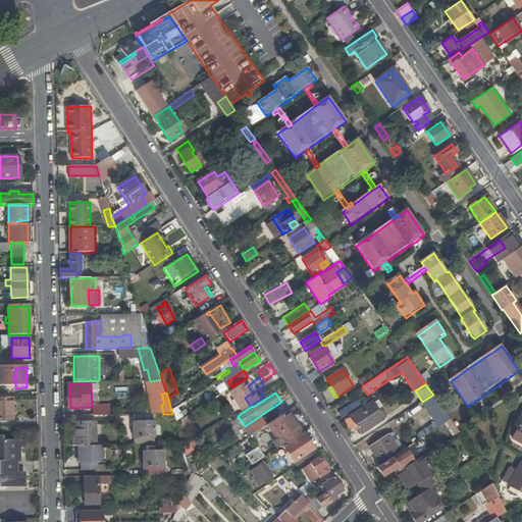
[(175,394),(168,399),(170,407),(179,401),(175,394)]
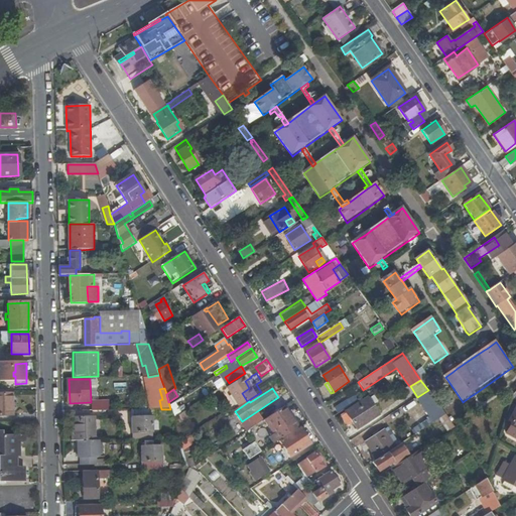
[(432,423),(445,415),(428,390),(417,397),(416,398),(432,423)]
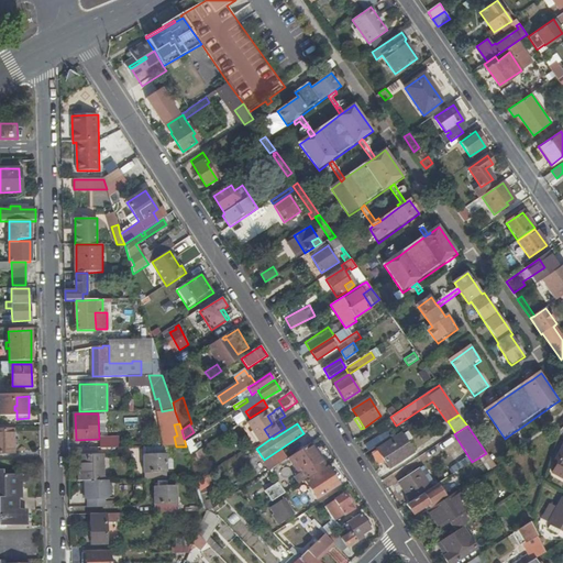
[(0,453),(13,454),(13,430),(0,430),(0,453)]
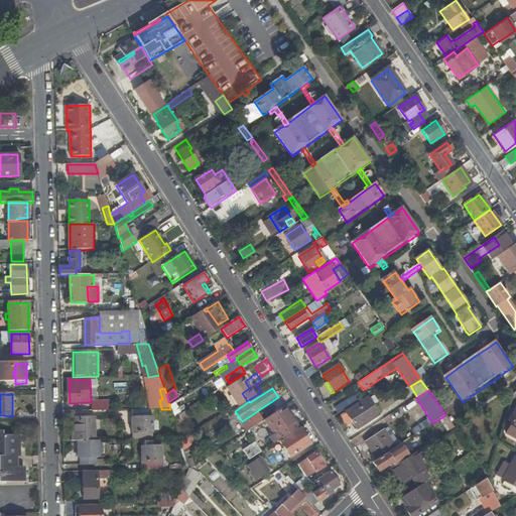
[(378,415),(367,398),(346,412),(357,429),(378,415)]
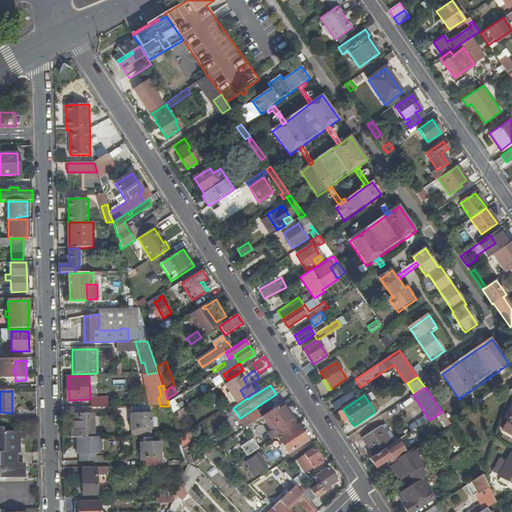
[(296,425),(283,404),(264,415),(274,430),(270,433),(274,439),(296,425)]
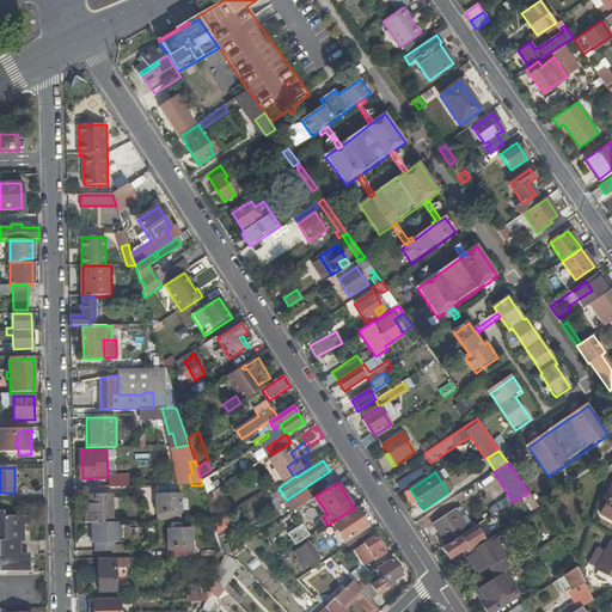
[(178,485),(159,487),(159,495),(157,495),(157,514),(182,514),(181,495),(178,495),(178,485)]
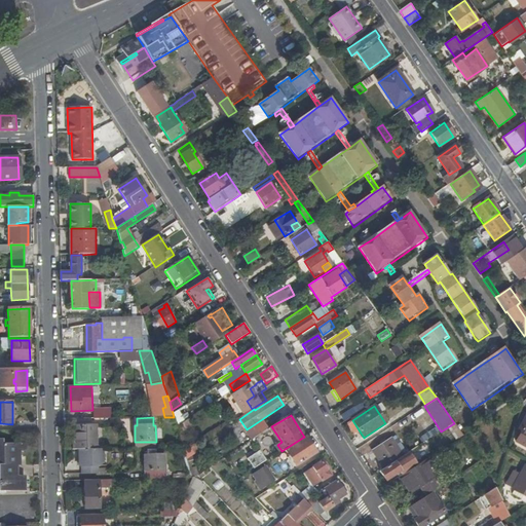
[(74,425),(75,450),(80,450),(97,449),(97,425),(74,425)]
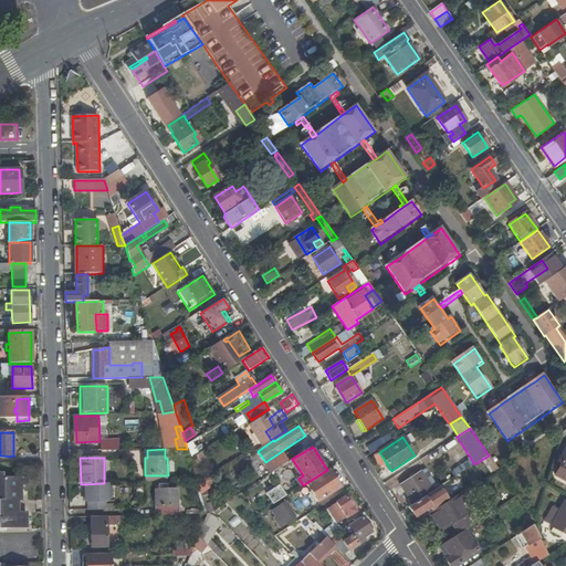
[(272,472),(283,465),(281,461),(269,469),(272,472)]
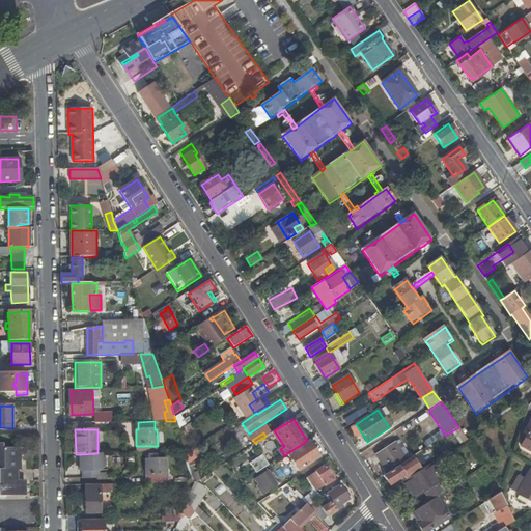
[(319,457),(309,442),(288,454),(299,471),(319,457)]
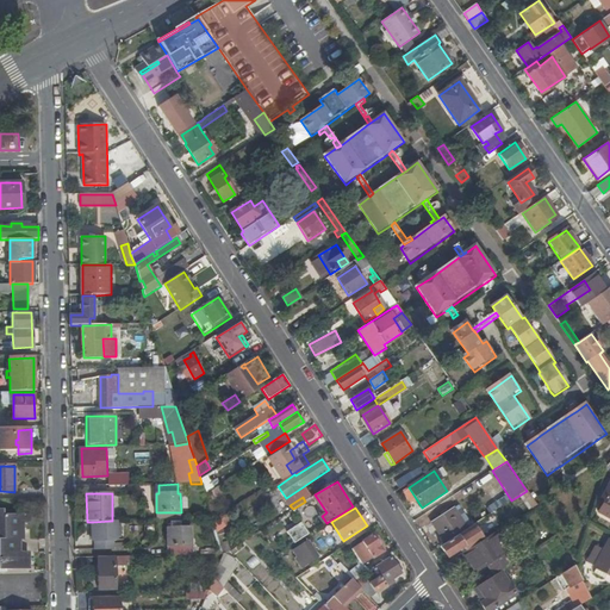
[(459,535),(467,529),(453,509),(431,522),(446,543),(459,535)]
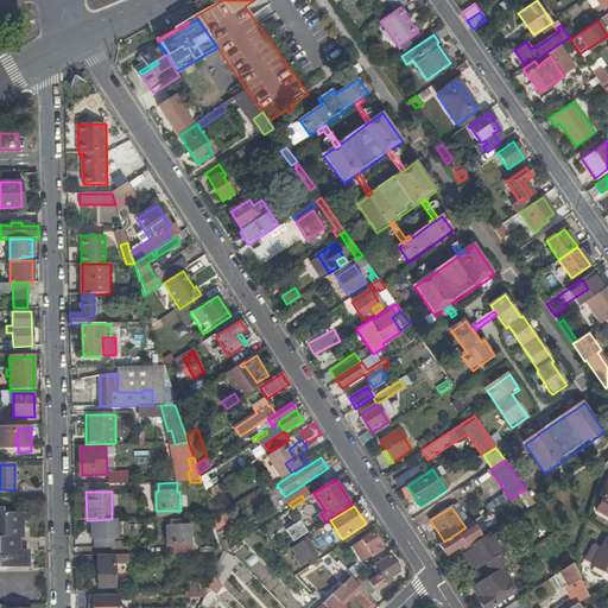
[(0,563),(1,564),(1,568),(27,568),(26,552),(17,552),(17,539),(21,539),(21,529),(23,529),(23,514),(2,514),(2,508),(0,508),(0,563)]
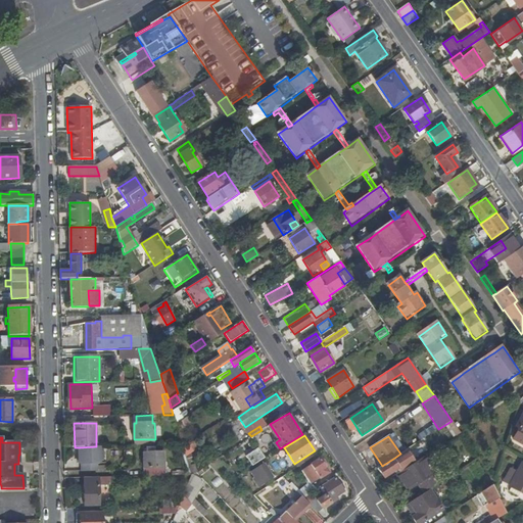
[(96,446),(80,447),(80,464),(82,464),(82,471),(100,471),(100,464),(101,464),(100,446),(96,446)]
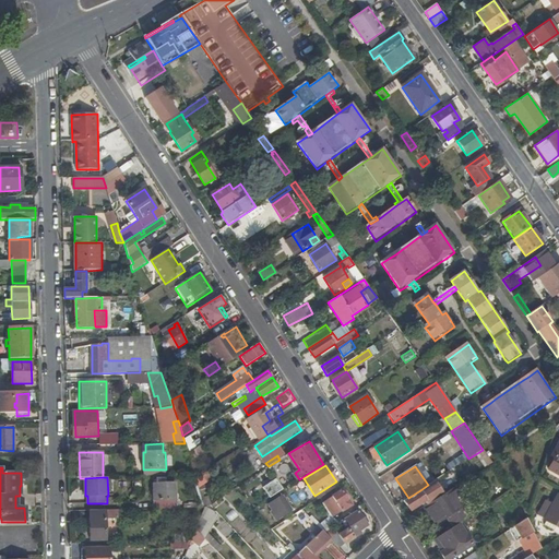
[(275,478),(262,487),(269,497),(282,489),(275,478)]
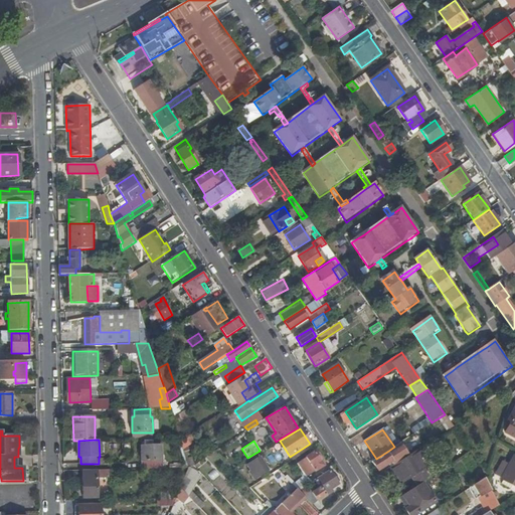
[(142,469),(163,469),(162,446),(142,446),(142,469)]
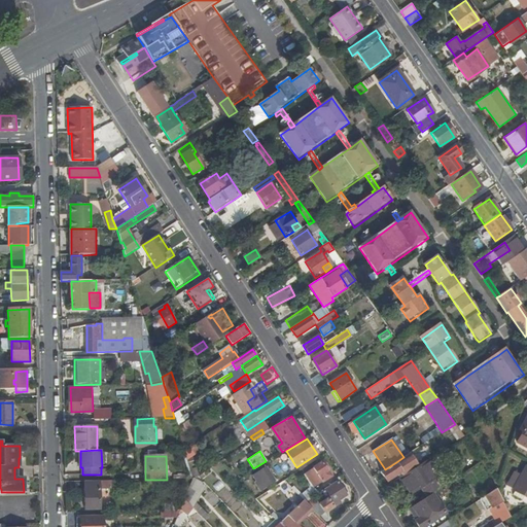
[(426,461),(436,479),(444,473),(433,457),(426,461)]
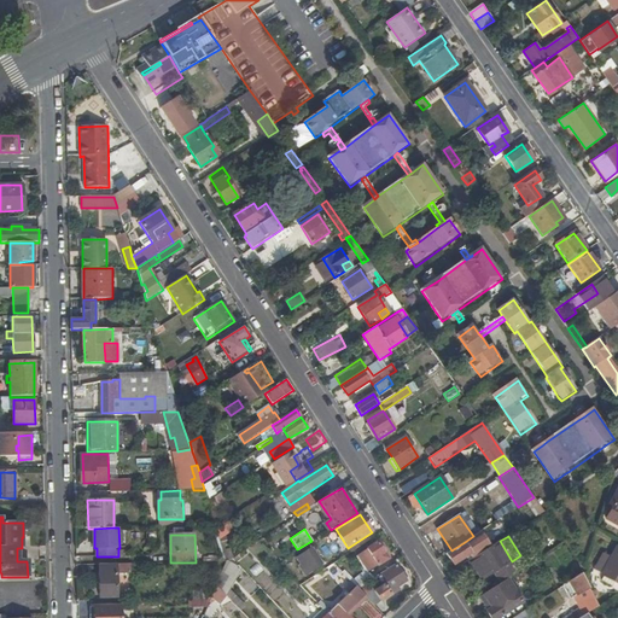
[(494,573),(512,561),(500,541),(468,561),(476,572),(488,565),(494,573)]
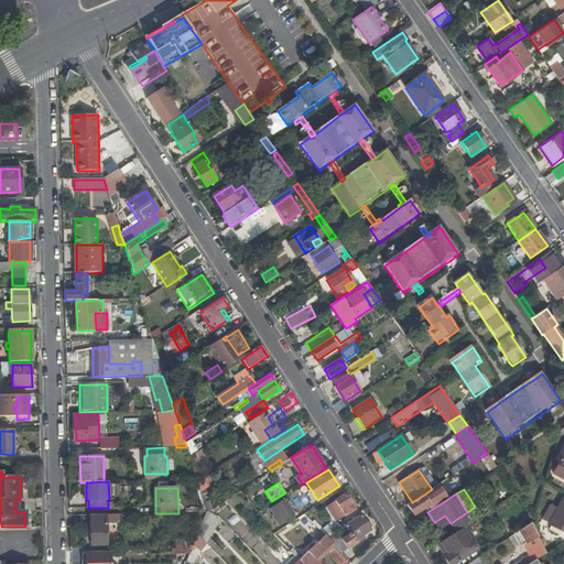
[(412,502),(407,506),(413,516),(429,507),(424,500),(426,498),(424,495),(412,502)]
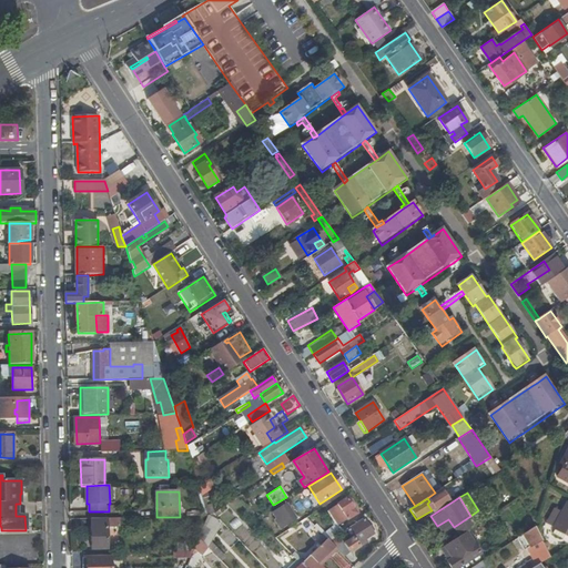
[(337,524),(323,535),(326,538),(330,541),(337,536),(343,531),(338,526),(357,514),(347,499),(328,511),(337,524)]
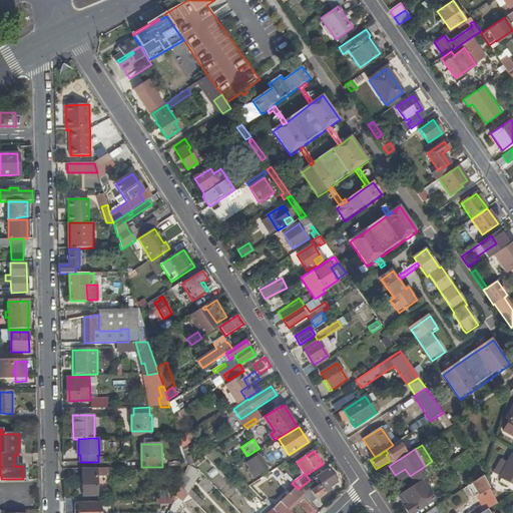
[(512,454),(507,464),(500,460),(492,473),(499,477),(512,484),(512,454)]
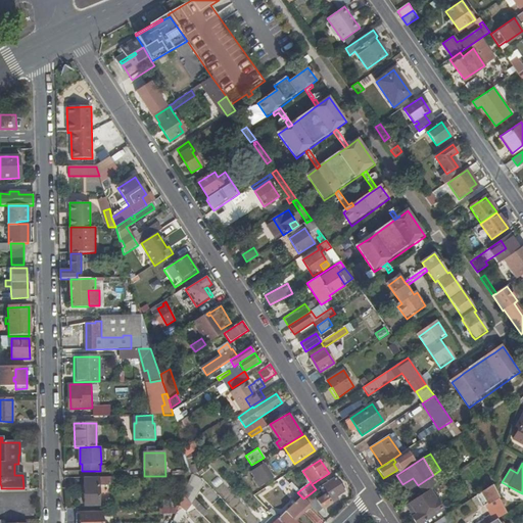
[(273,477),(264,464),(254,470),(264,483),(273,477)]
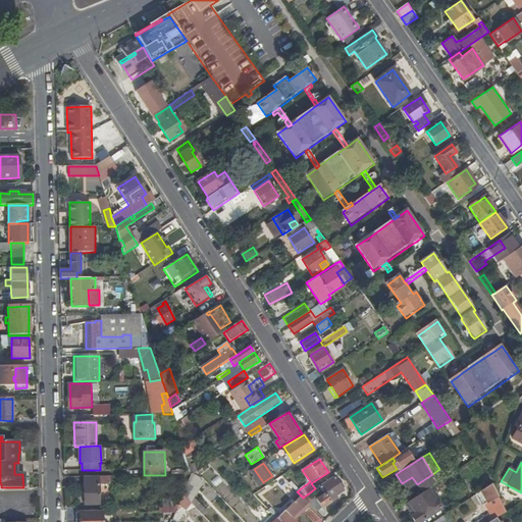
[(428,489),(438,482),(432,474),(417,484),(422,493),(428,489)]
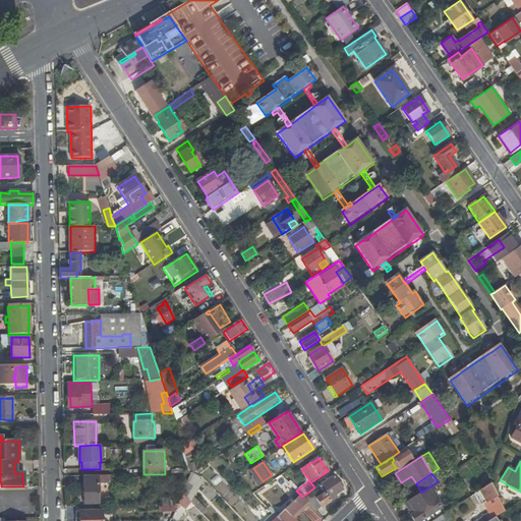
[(110,475),(84,476),(84,504),(98,504),(98,483),(110,483),(110,475)]
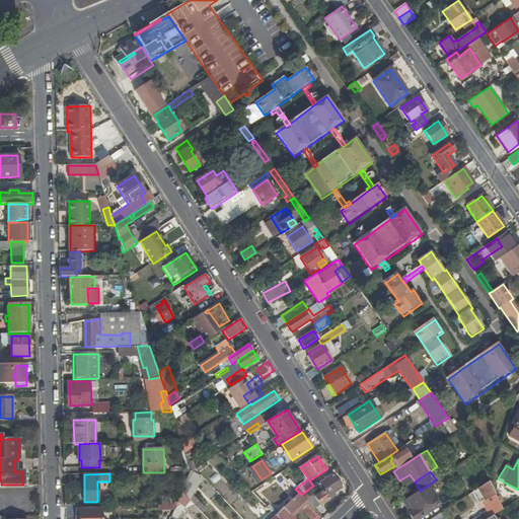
[(193,473),(181,493),(190,501),(194,505),(197,501),(193,496),(204,479),(193,473)]
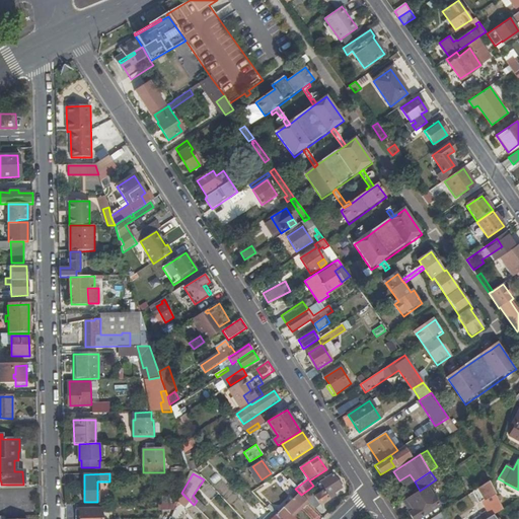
[(404,488),(415,482),(410,474),(399,480),(404,488)]
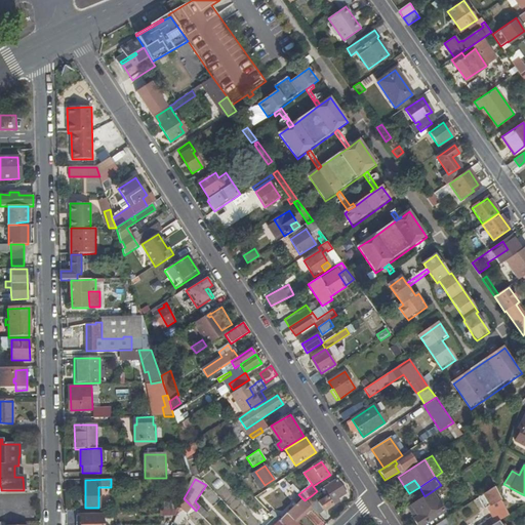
[(319,502),(312,495),(305,500),(312,509),(318,515),(338,501),(337,499),(346,493),(336,481),(322,490),(326,498),(319,502)]
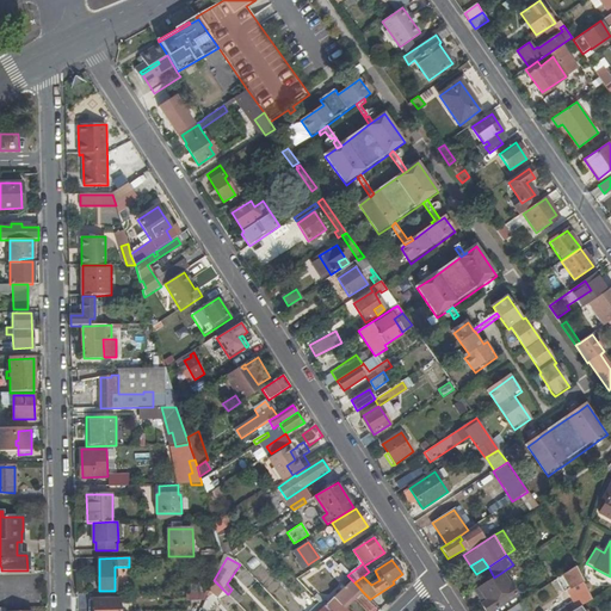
[(591,600),(574,567),(556,579),(565,592),(573,587),(580,600),(573,605),(572,604),(560,610),(574,610),(581,606),(585,604),(591,600)]
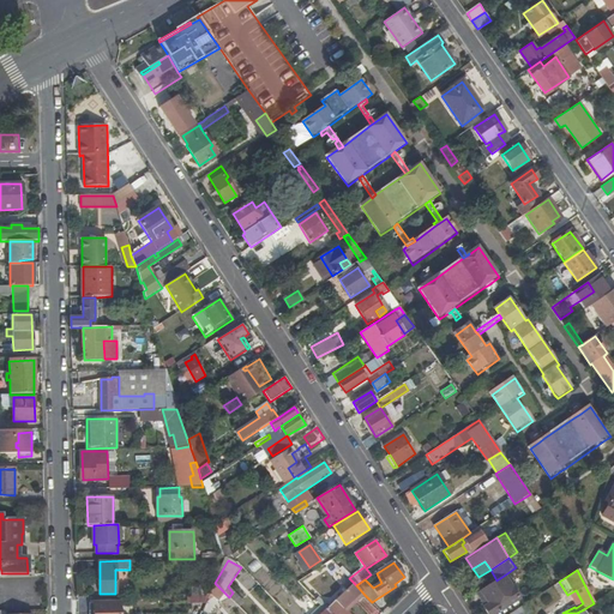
[(497,613),(519,600),(504,576),(497,581),(493,583),(481,590),(475,594),(488,613),(497,613)]
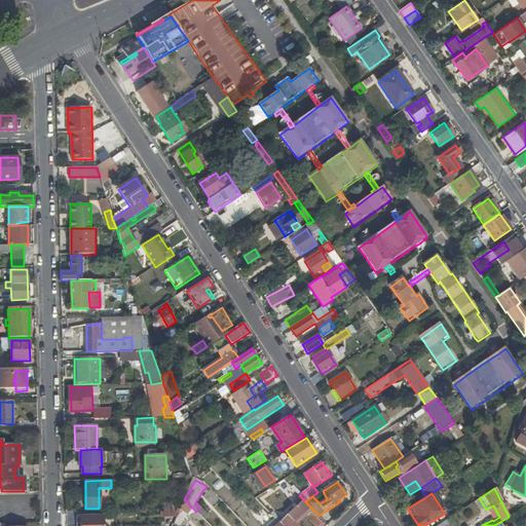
[(305,501),(302,498),(293,505),(295,508),(278,523),(279,523),(282,525),(297,525),(296,525),(312,510),(305,501)]
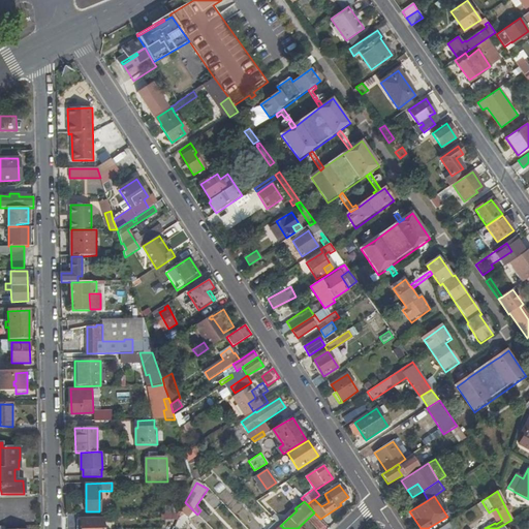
[(193,510),(185,502),(181,512),(187,518),(193,510)]
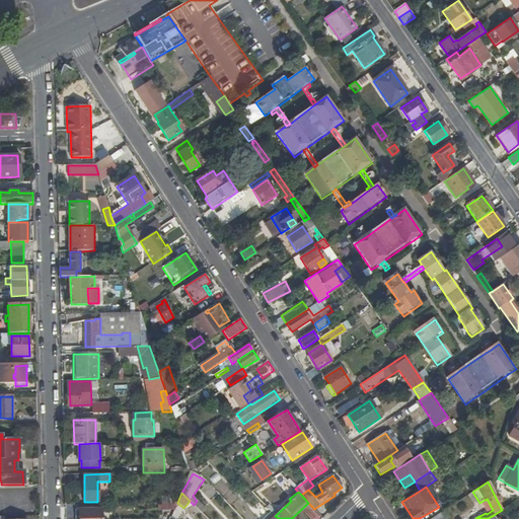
[(97,518),(97,509),(76,510),(75,518),(97,518)]
